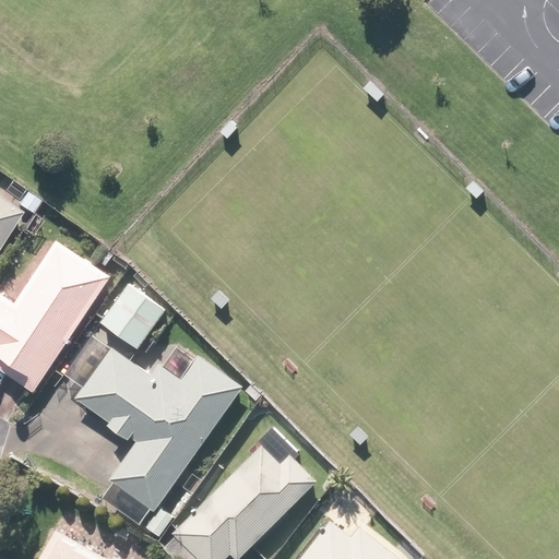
[(3,177),(0,182),(0,247),(22,211),(32,216),(42,200),(3,177)]
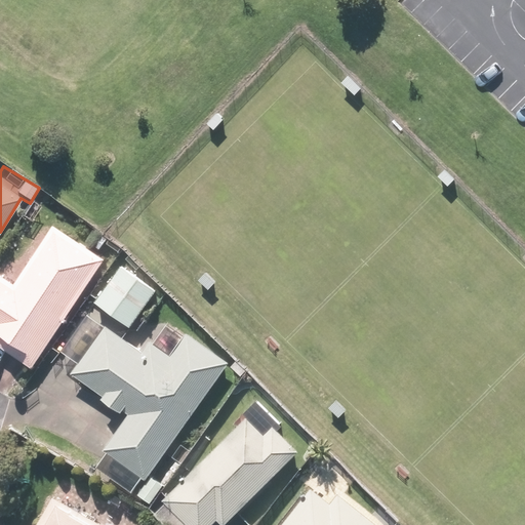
[(105,258),(53,228),(17,287),(0,276),(0,347),(37,369),(105,258)]
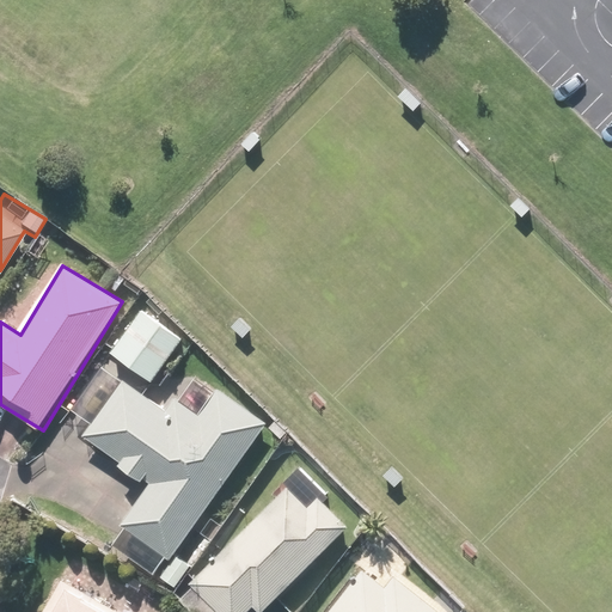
[(183,337),(141,310),(110,356),(152,384),(183,337)]
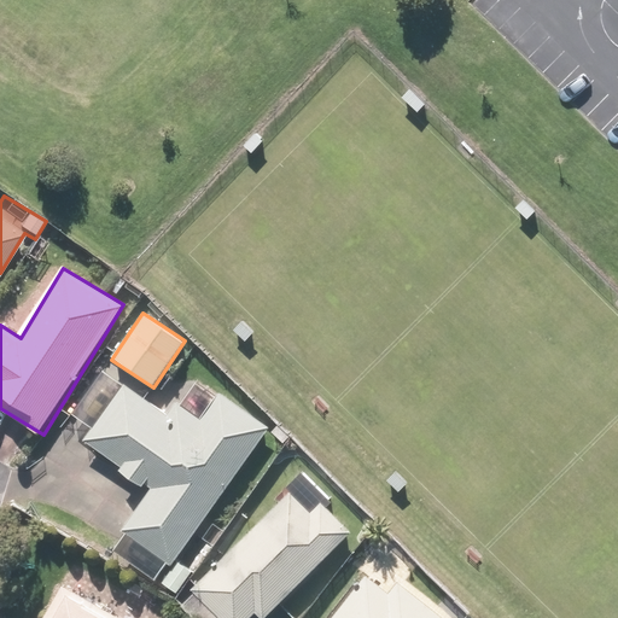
[(198,375),(170,417),(123,384),(85,441),(152,488),(122,532),(175,569),(273,426),(198,375)]
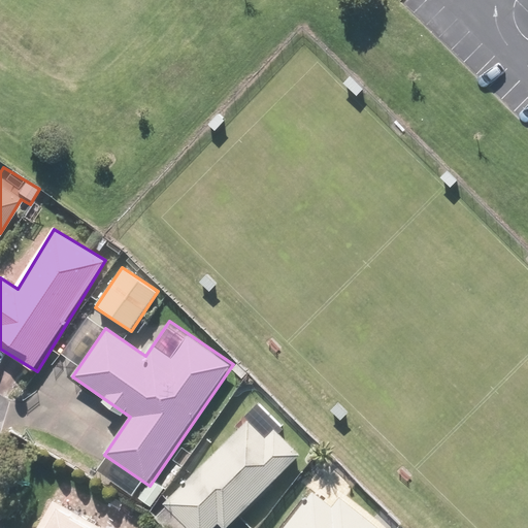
[(265,434),(250,418),(165,503),(190,527),(213,527),(220,523),(225,527),(228,527),(300,456),(272,428),(265,434)]
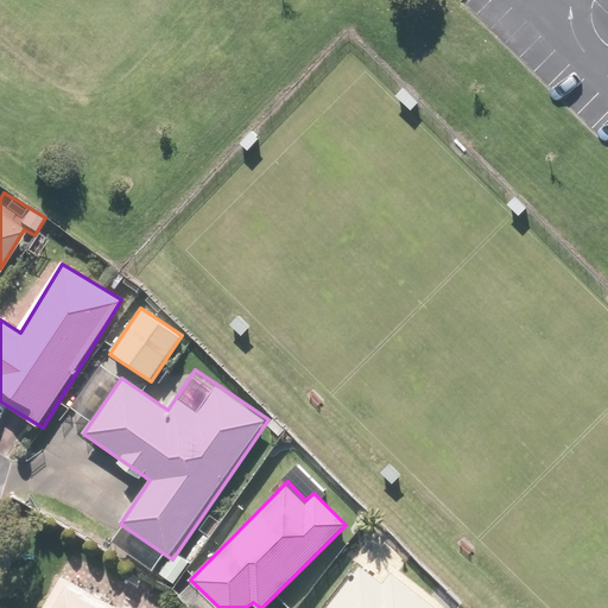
[(384,583),(359,563),(324,607),(444,607),(445,607),(394,569),(384,583)]
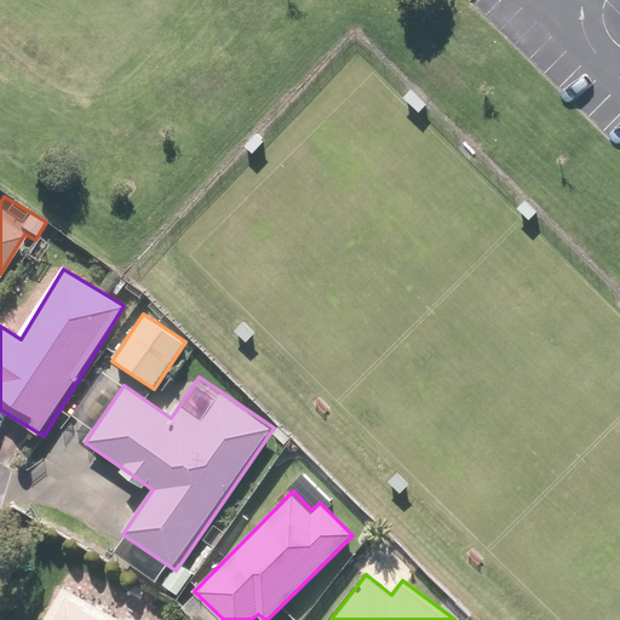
[(119,619),(63,585),(41,619),(119,619)]
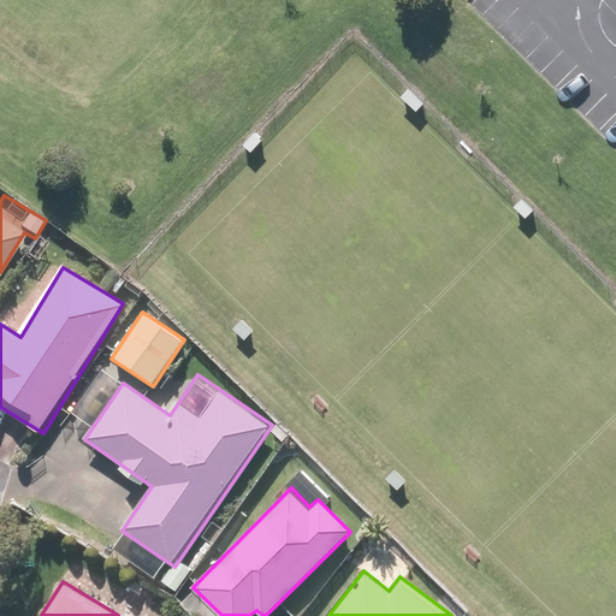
All buildings are outlined.
